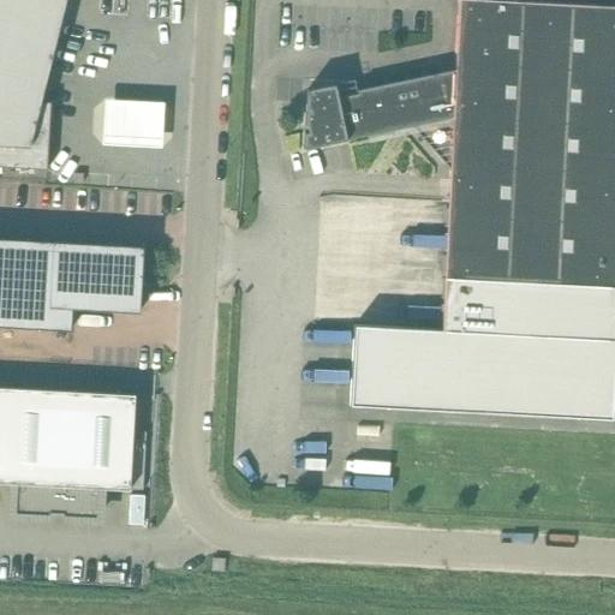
[(0,0),(0,169),(48,173),(52,107),(43,107),(70,0),(0,0)]
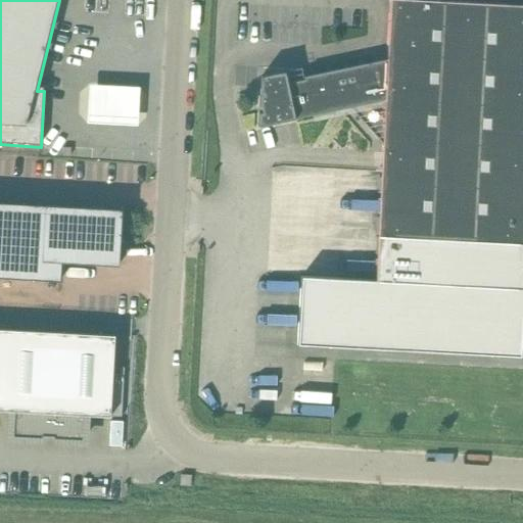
[(383,172),(378,281),(301,277),(297,345),(520,357),(522,299),(522,5),(413,0),(389,0),(387,59),(303,78),(303,81),(287,84),(284,72),(260,77),(259,107),(260,107),(262,112),(258,113),(258,128),(350,107),(350,108),(382,144),(381,172),(383,172)]
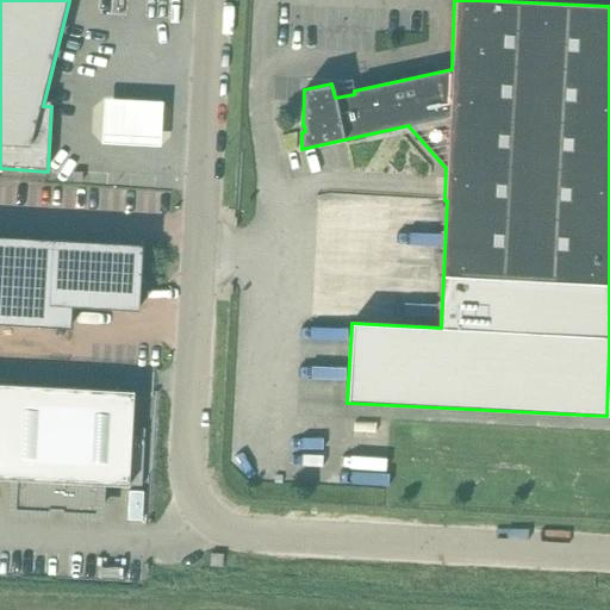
[(160,109),(103,105),(100,149),(159,153),(160,109)]
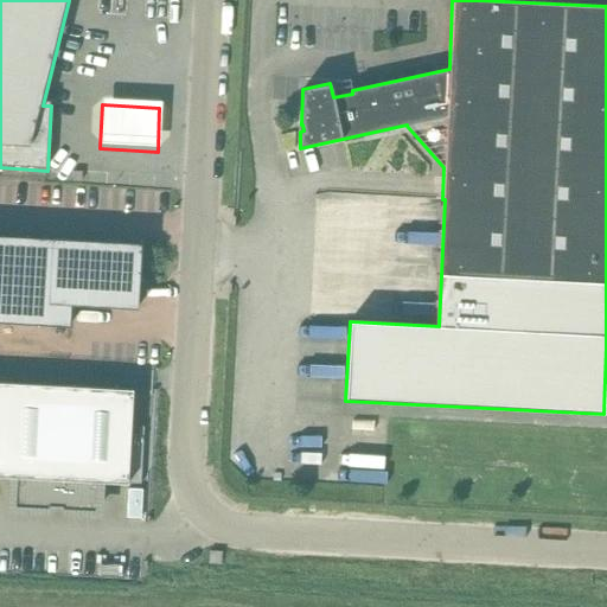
[(49,304),(52,240),(0,236),(0,323),(69,327),(70,305),(49,304)]
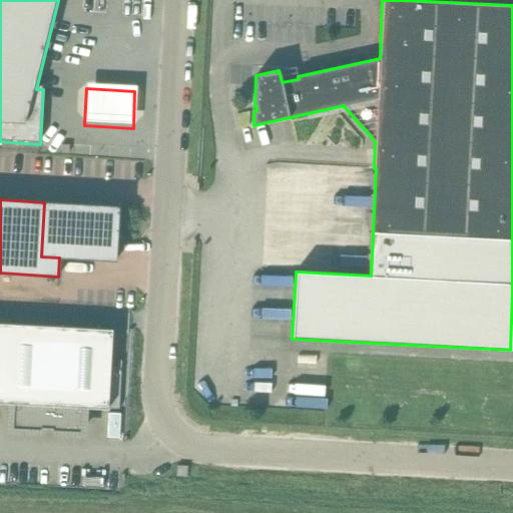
[(119,206),(44,202),(41,257),(59,258),(115,262),(119,206)]
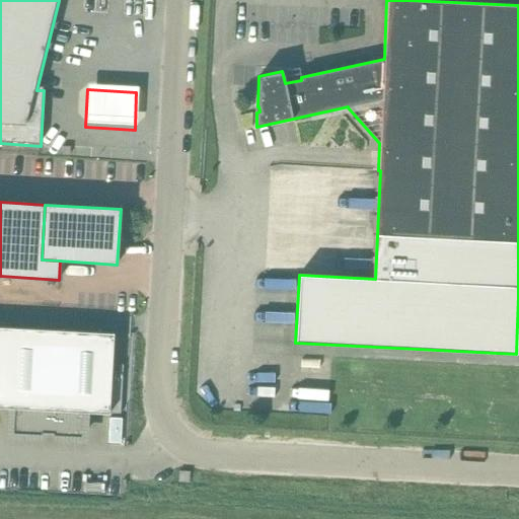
[(0,408),(15,410),(15,415),(14,431),(38,433),(36,436),(42,436),(42,433),(52,433),(52,436),(56,437),(57,434),(79,435),(80,419),(80,413),(108,415),(114,334),(0,326),(0,408)]
